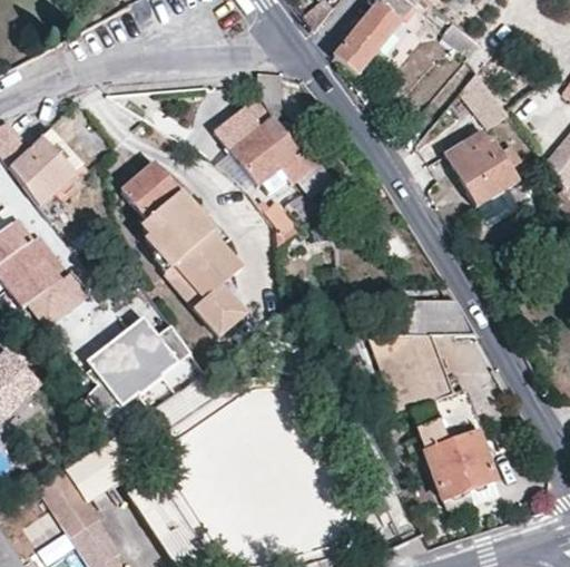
[(313,32),(333,8),(323,0),(321,0),(302,16),(313,32)]
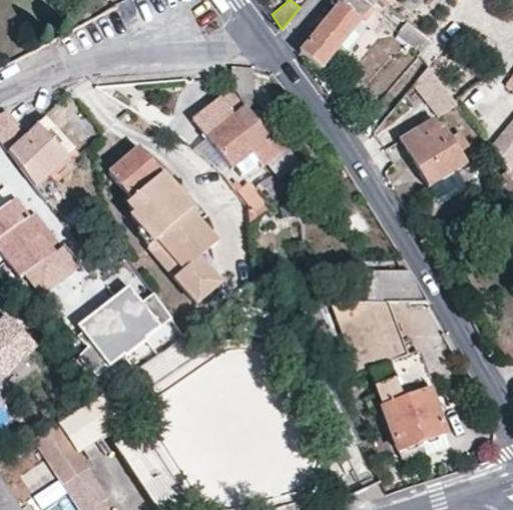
[(361,18),(373,4),(376,7),(380,10),(383,6),(385,9),(389,4),(384,0),(342,0),(300,51),(321,67),(361,18)]
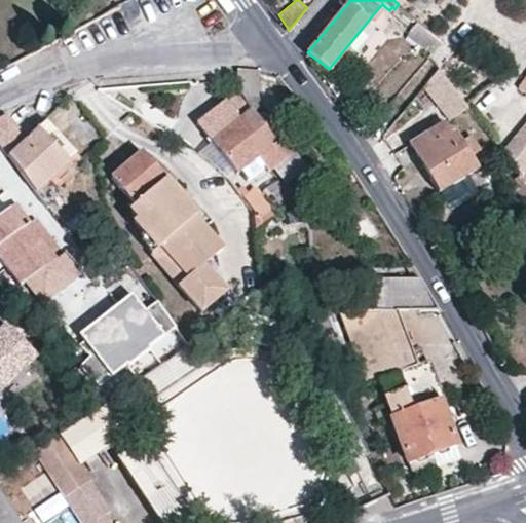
[(374,22),(385,7),(382,4),(370,19),(374,22)]
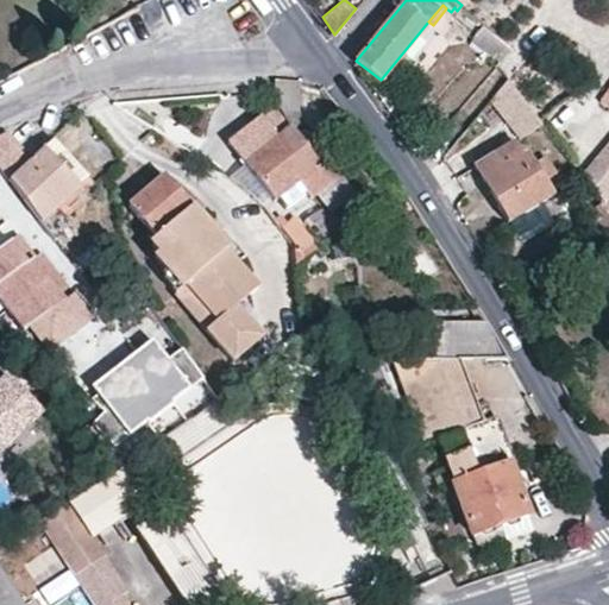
[(482,48),(495,32),(483,23),(472,36),(482,48)]
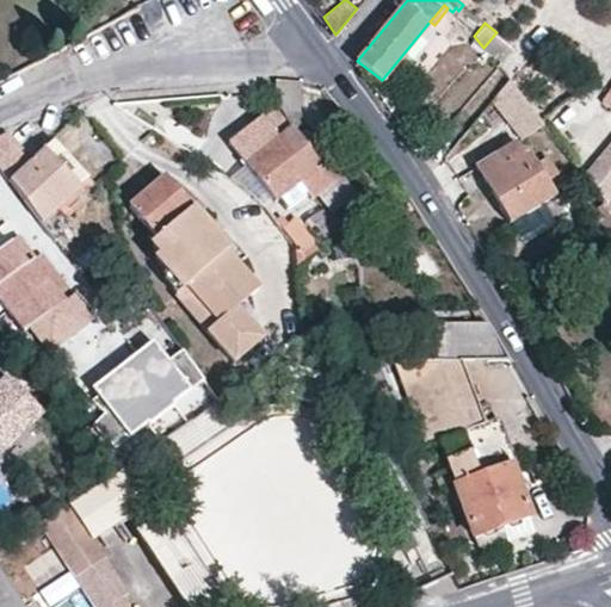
[(501,62),(514,47),(497,32),(483,48),(501,62)]
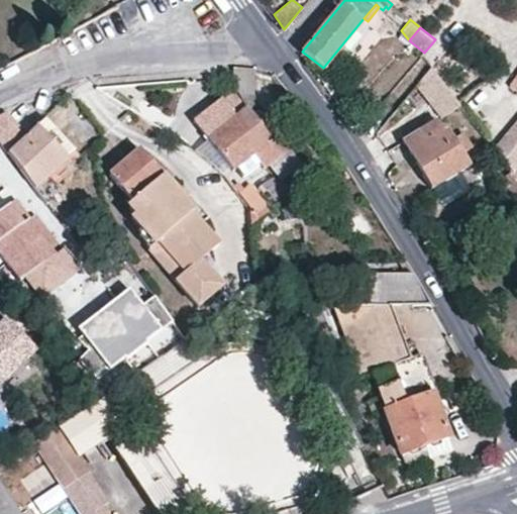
[(460,104),(431,66),(416,83),(442,117),(460,104)]
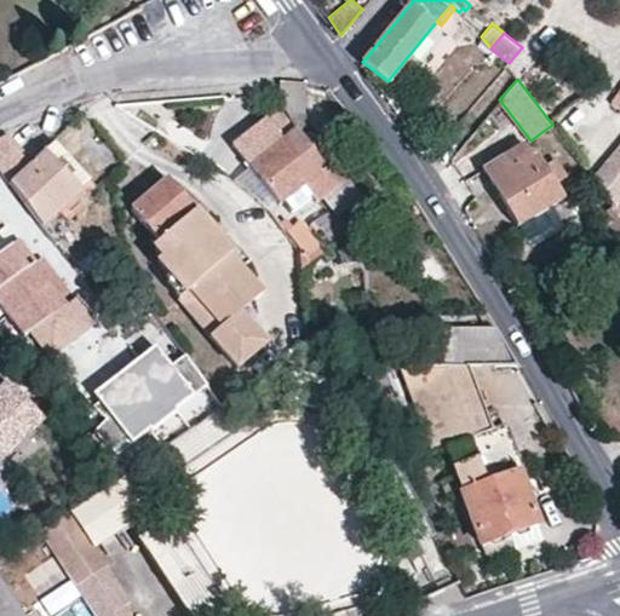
[(314,133),(310,128),(303,134),(296,126),(294,127),(277,105),(231,143),(280,202),(283,200),(304,183),(314,195),(319,201),(323,197),(337,214),(362,194),(333,159),(314,133)]
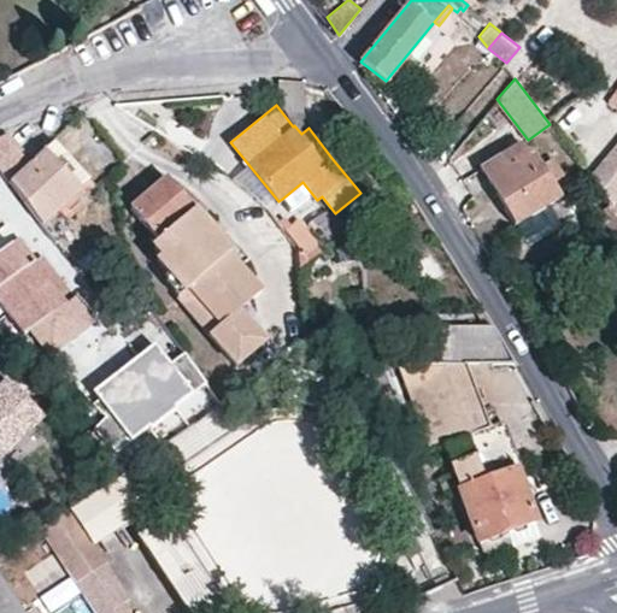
[(348,143),(329,119),(312,133),(331,158),(348,143)]
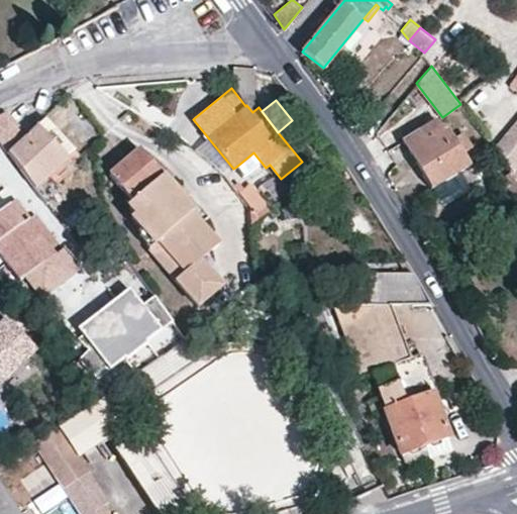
[(27,132),(8,108),(0,112),(0,140),(0,141),(8,150),(27,132)]
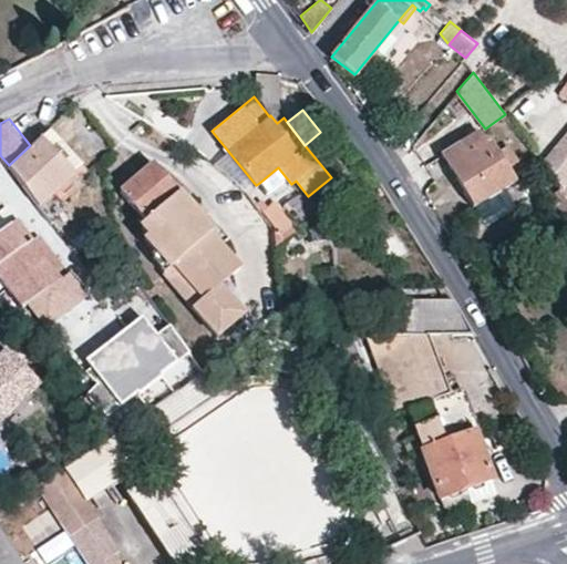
[(83,164),(50,127),(41,135),(74,172),(83,164)]
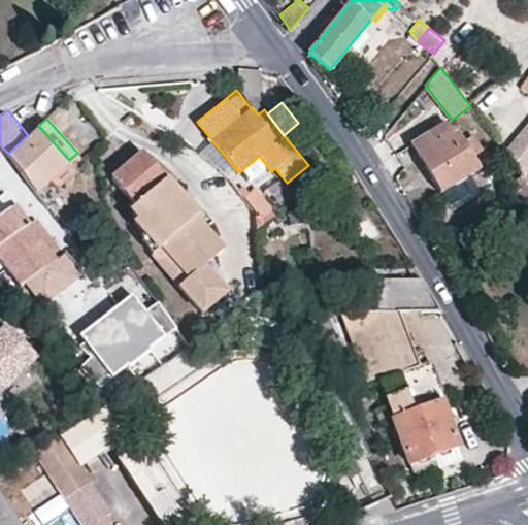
[(527,169),(527,120),(504,150),(522,173),(524,175),(527,169)]
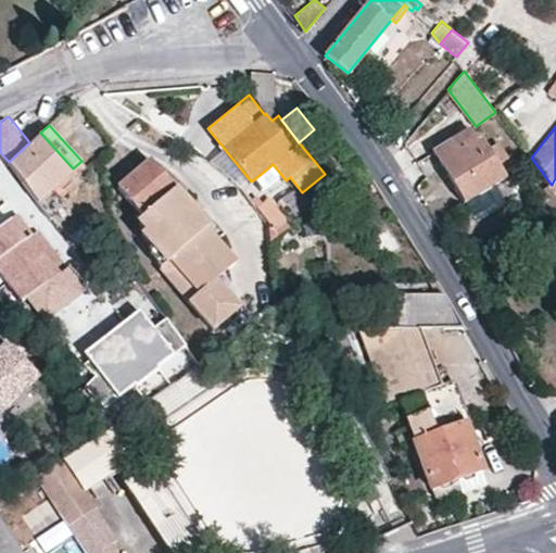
[(506,176),(498,165),(508,160),(497,141),(488,147),(481,136),(478,138),(471,128),(457,137),(456,135),(432,150),(464,202),(506,176)]
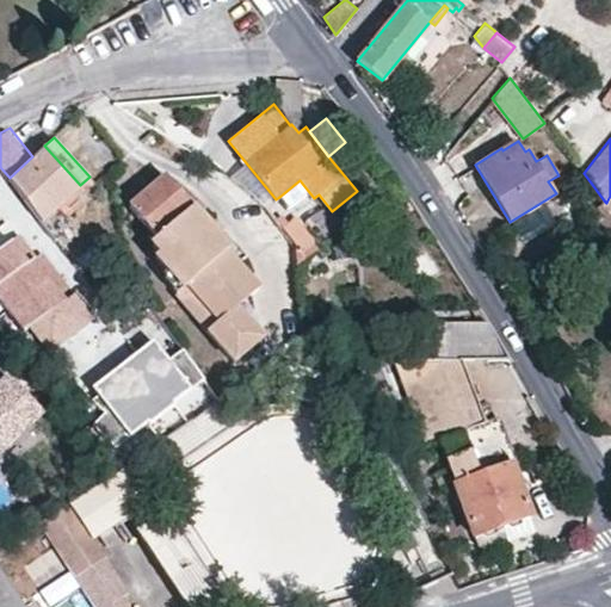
[(80,185),(44,146),(32,156),(10,178),(42,221),(80,185)]
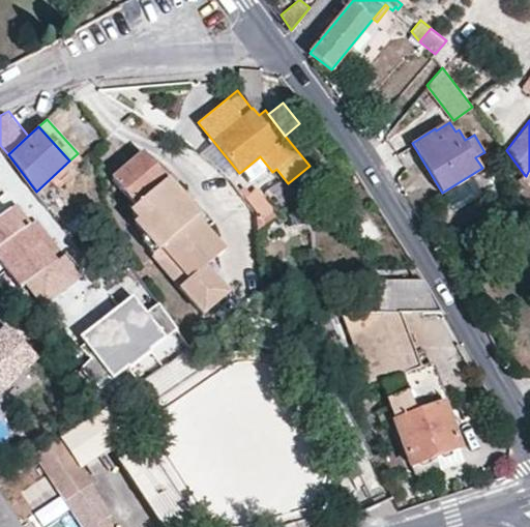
[(182,229),(197,216),(199,214),(178,191),(167,178),(143,150),(111,177),(136,205),(130,209),(138,217),(134,222),(157,250),(152,255),(203,313),(228,292),(205,266),(225,250),(205,227),(192,238),(182,229)]
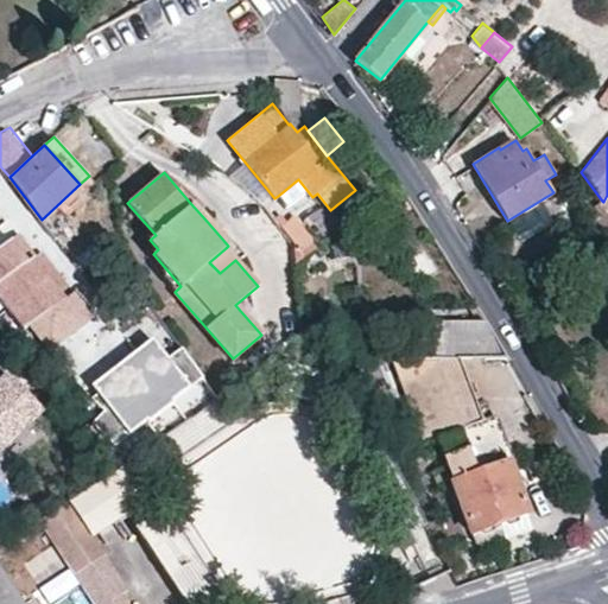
[(286,208),(308,191),(298,179),(278,196),(286,208)]
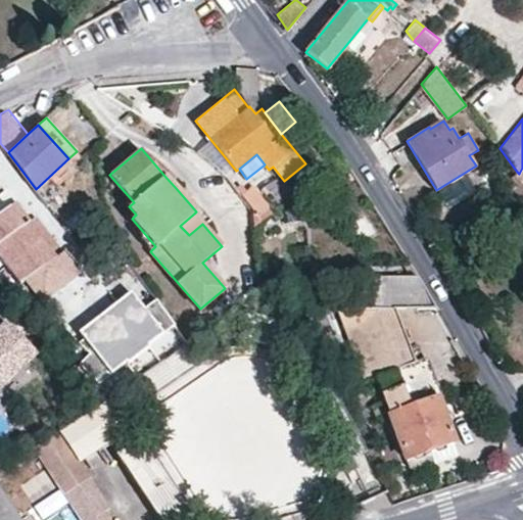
[(181,184),(170,172),(164,176),(176,188),(181,184)]
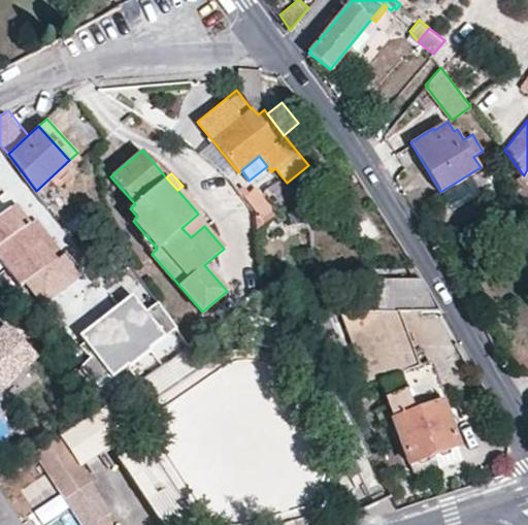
[(527,181),(524,175),(522,173),(507,183),(527,208),(527,181)]
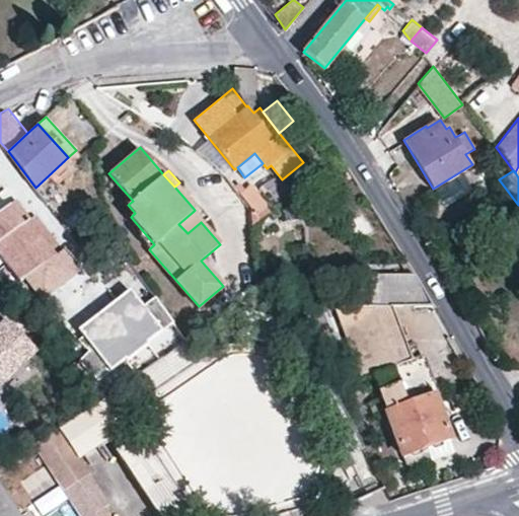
[(245,187),(240,179),(233,186),(238,192),(245,187)]
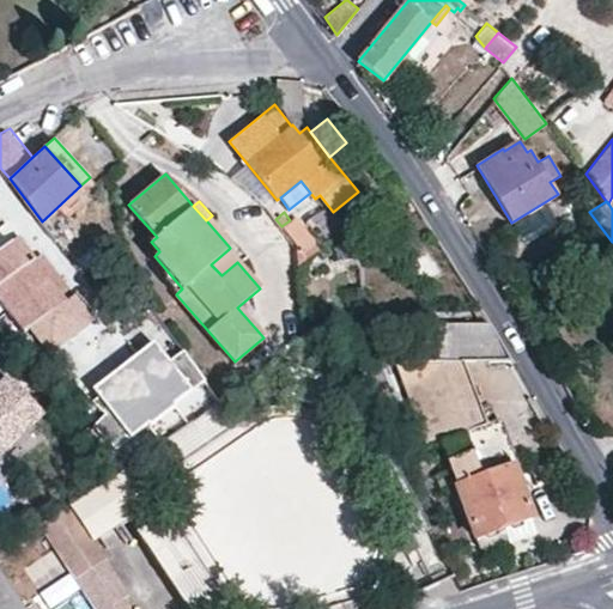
[(316,241),(296,215),(290,220),(281,226),(295,243),(295,249),(303,251),(316,241)]
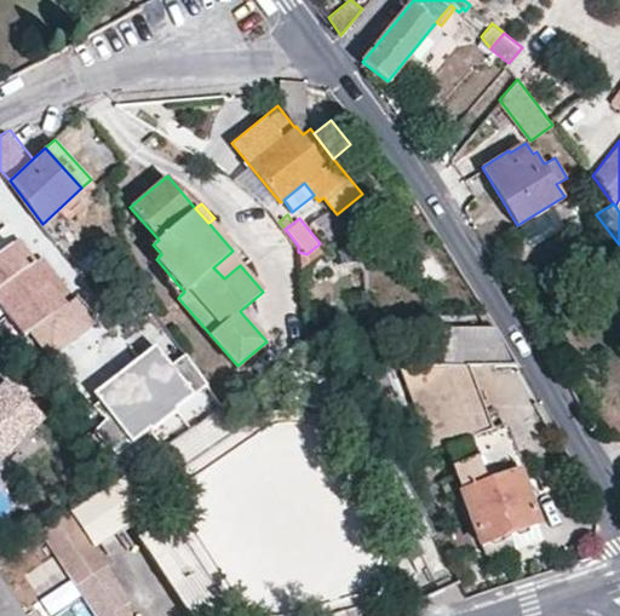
[(87,323),(63,288),(55,294),(40,275),(49,269),(40,257),(36,259),(29,265),(21,254),(28,248),(19,236),(0,251),(0,303),(23,335),(30,330),(49,356),(87,327),(87,323)]
